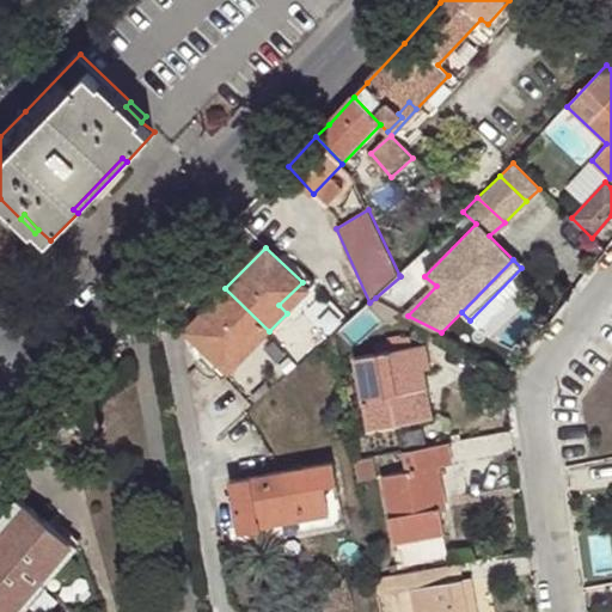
[(310,289),(303,282),(279,305),(287,313),(310,289)]
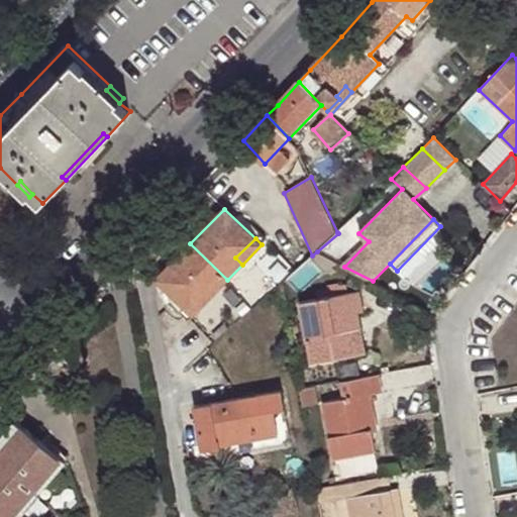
[(156,278),(186,307),(205,288),(213,295),(227,280),(190,243),(156,278)]
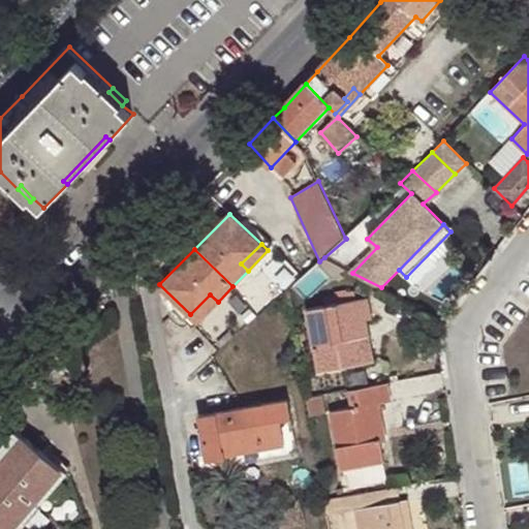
[(210,294),(190,314),(197,322),(218,302),(210,294)]
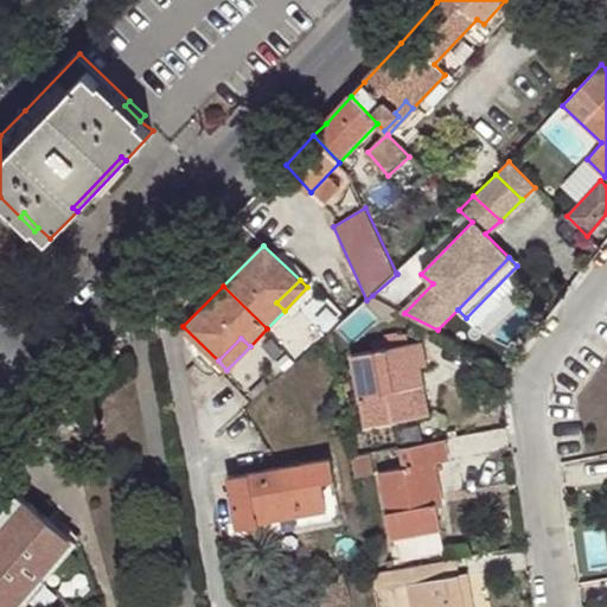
[(409,388),(425,385),(420,368),(427,365),(422,344),(353,357),(365,426),(415,417),(409,388)]
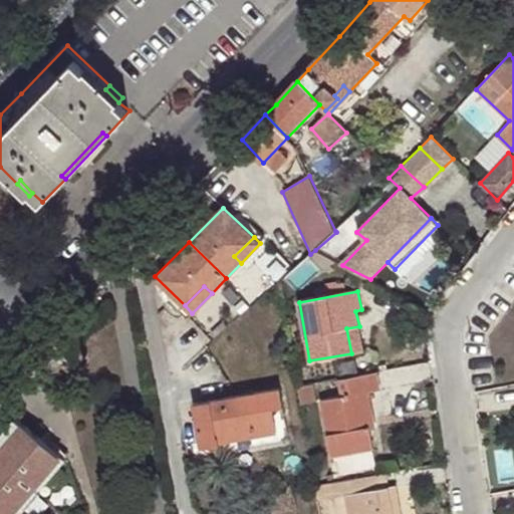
[(363,351),(359,326),(346,328),(351,353),(363,351)]
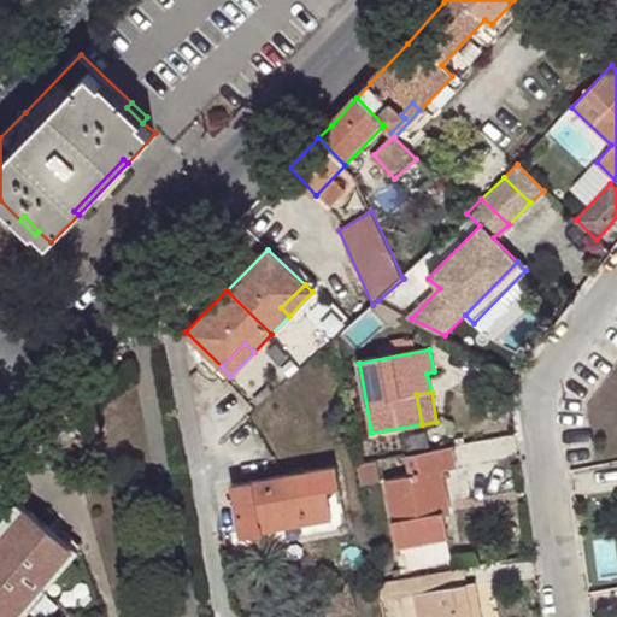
[(75,407),(64,412),(65,423),(77,412),(75,407)]
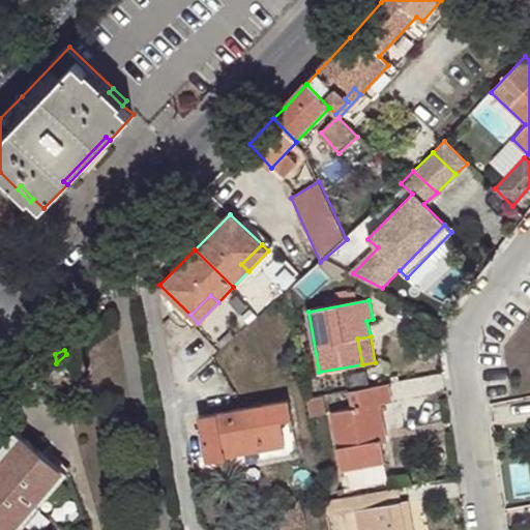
[(66,354),(56,363),(60,378),(71,375),(66,354)]
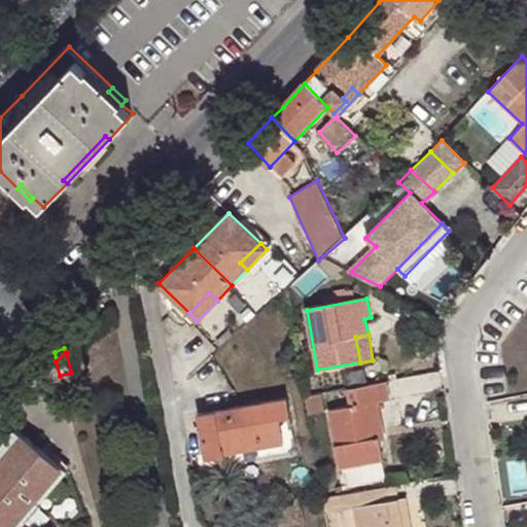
[(390,400),(387,381),(348,388),(351,407),(334,411),(340,445),(338,447),(342,469),(383,461),(379,440),(378,432),(385,429),(380,402),(390,400)]
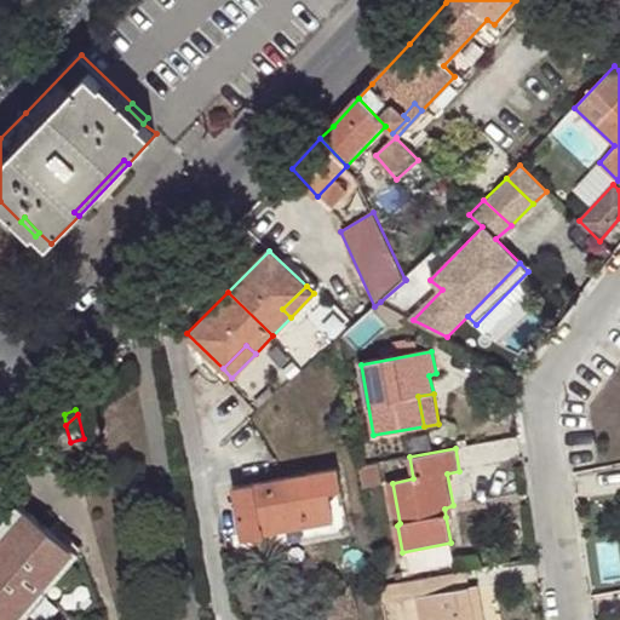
[(378,465),(360,470),(363,488),(383,484),(378,465)]
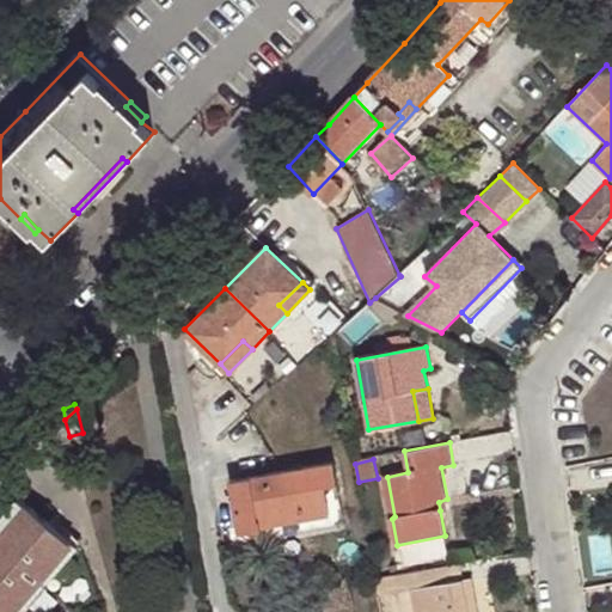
[(325,488),(338,485),(334,463),(231,482),(242,533),(262,530),(263,538),(346,524),(343,513),(331,515),(325,488)]
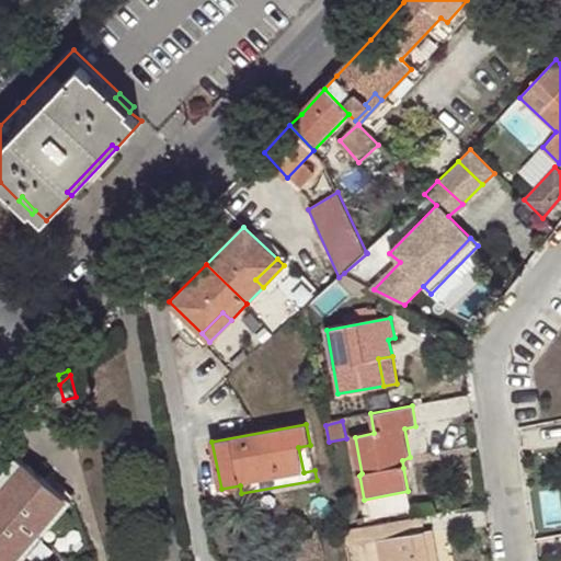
[(315,470),(310,445),(298,447),(304,472),(315,470)]
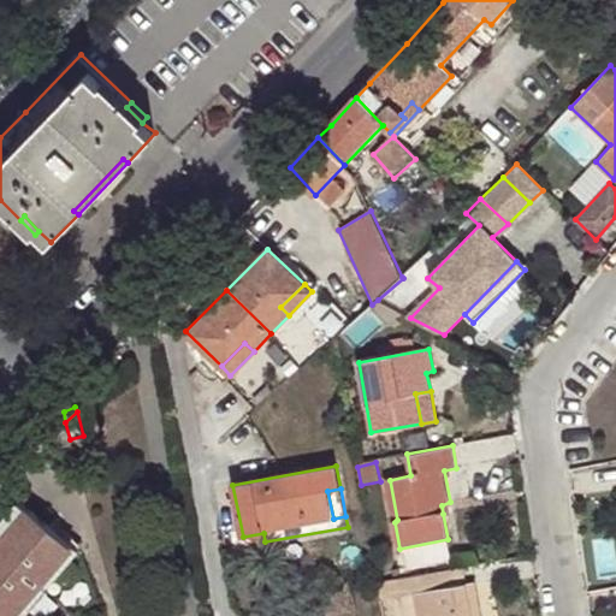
[(0,615),(12,615),(73,548),(21,499),(0,522),(0,615)]
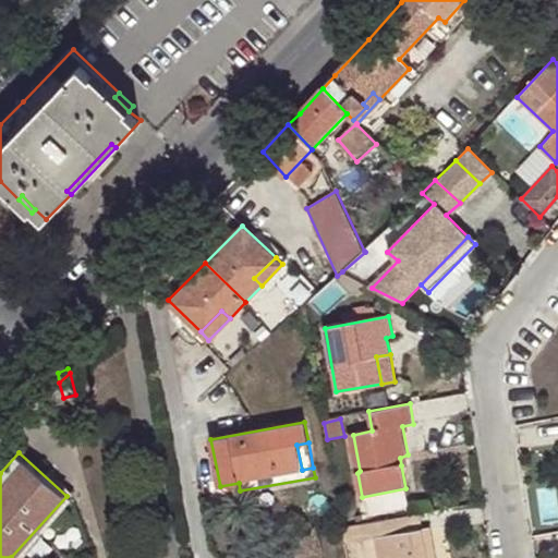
[(400,458),(401,465),(410,463),(408,455),(400,458)]
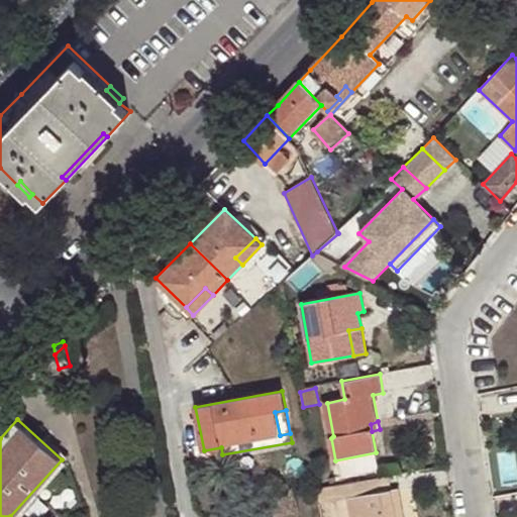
[(62,459),(10,516),(18,516),(67,463),(62,459)]
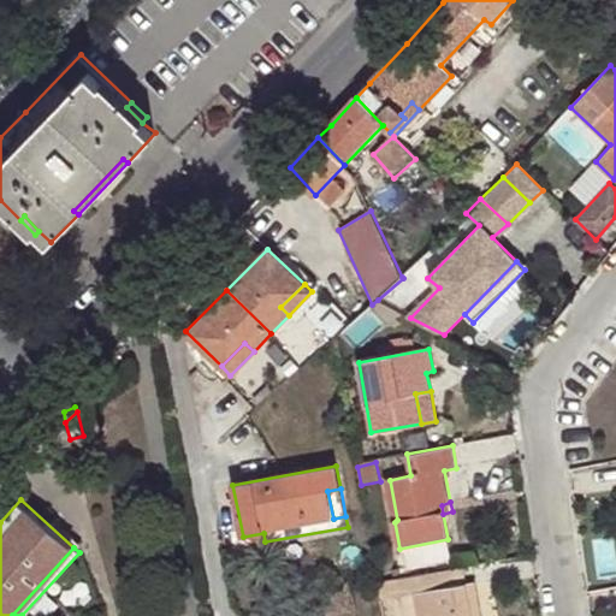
[(434,591),(431,572),(398,579),(402,597),(415,594),(419,615),(479,615),(473,582),(434,591)]
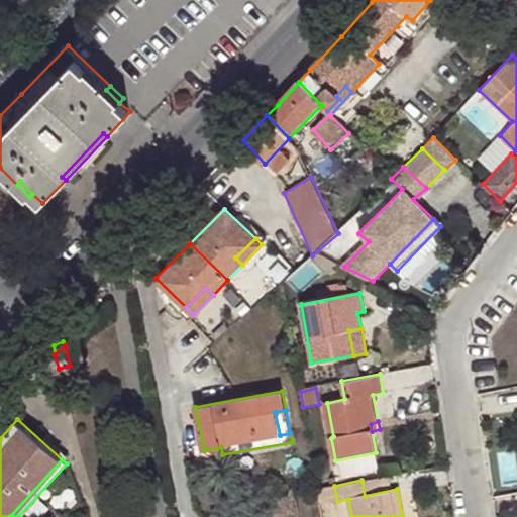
[(317,489),(320,504),(337,501),(334,486),(317,489)]
